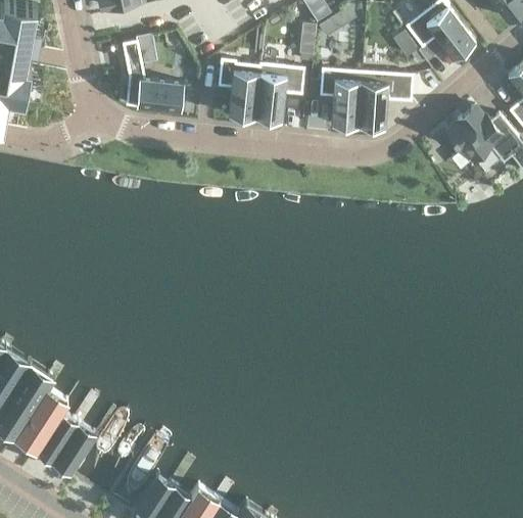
[(99,0),(101,9),(148,0),(99,0)]
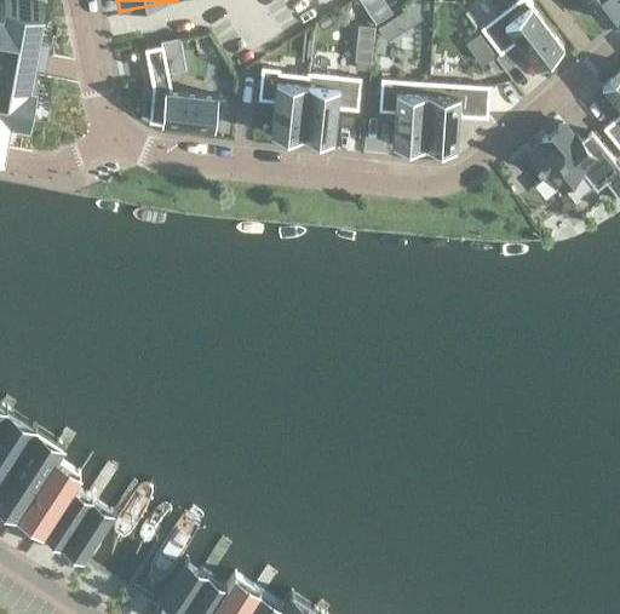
[(524,0),(523,0),(481,33),(503,61),(518,49),(538,73),(566,51),(524,0)]
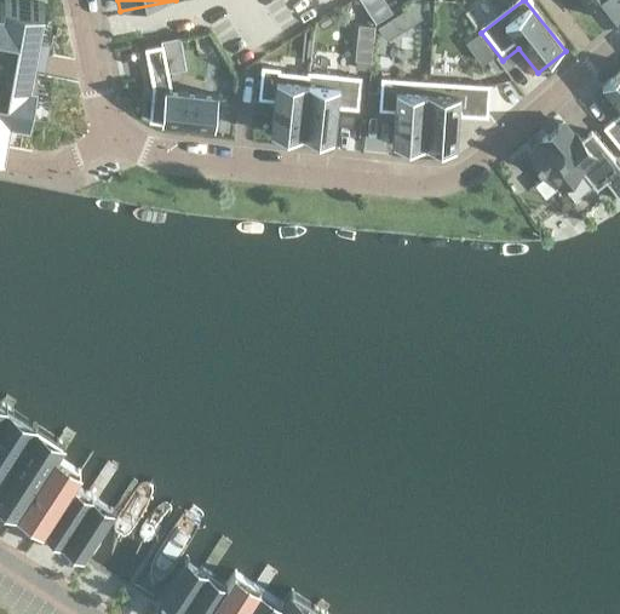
[(619,3),(618,0),(583,0),(603,26),(619,12),(619,3)]
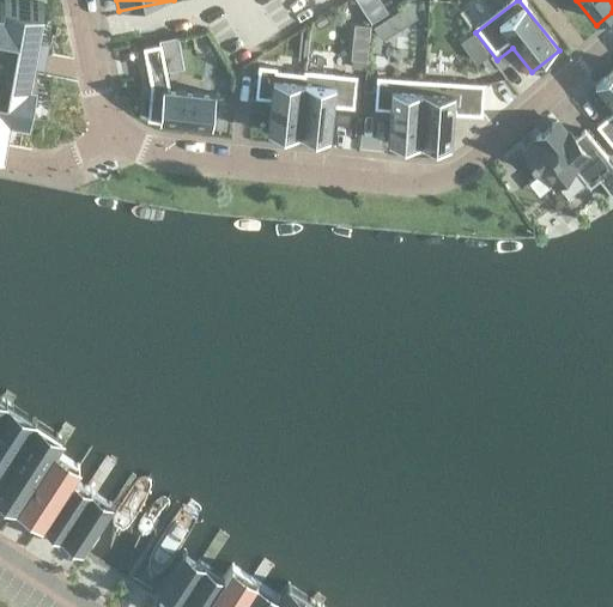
[(0,150),(4,151),(10,115),(29,119),(36,80),(30,79),(36,43),(35,43),(31,42),(34,31),(36,31),(38,32),(43,8),(4,1),(2,8),(0,8),(0,150)]
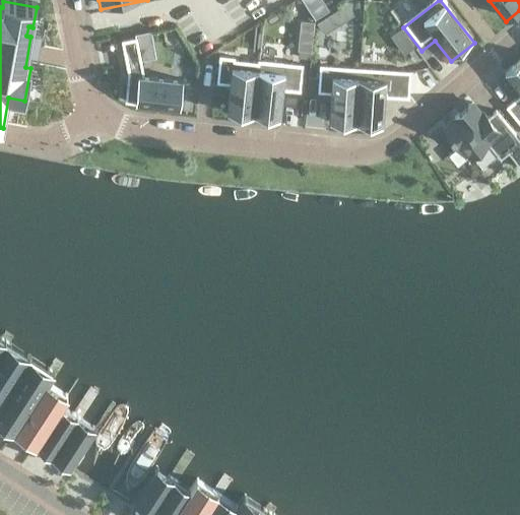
[(324,40),(345,26),(338,14),(317,27),(324,40)]
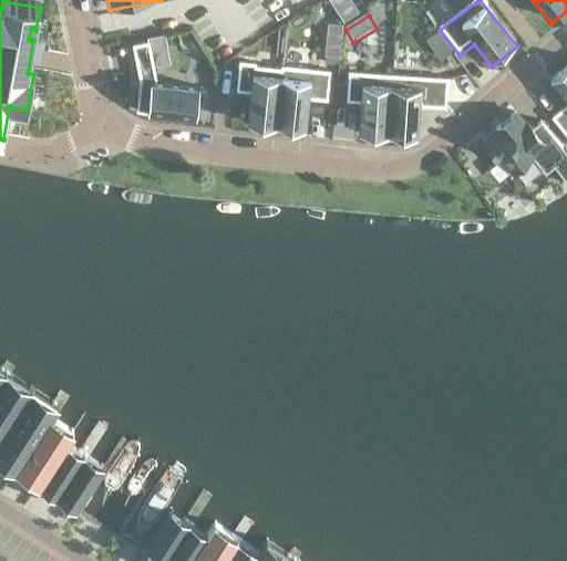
[(151,47),(133,50),(141,86),(137,117),(200,123),(204,94),(157,89),(158,85),(151,47)]
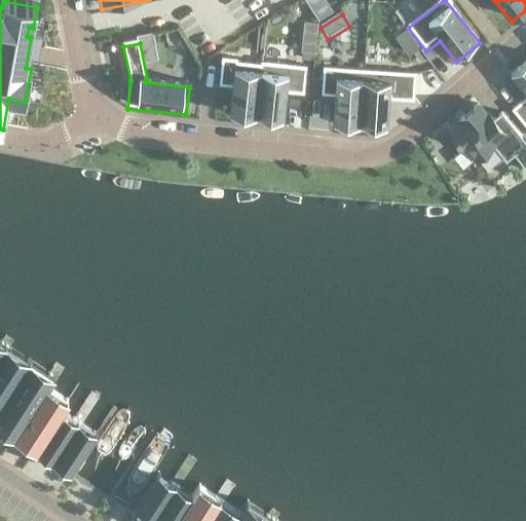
[(223,62),(220,88),(233,90),(231,118),(256,121),(261,68),(238,66),(239,63),(223,62)]
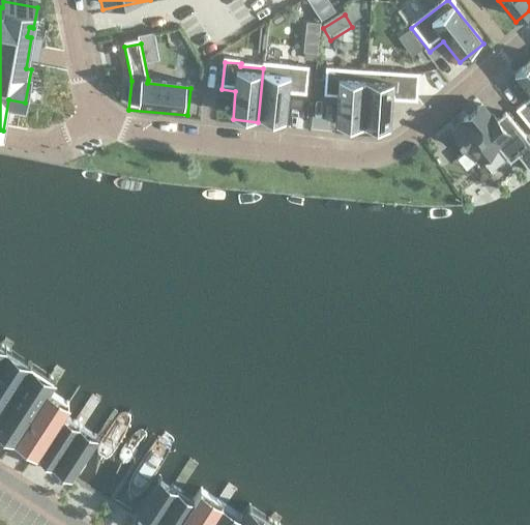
[(263,68),(258,122),(288,125),(290,96),(307,97),(311,69),(264,65),(263,68)]
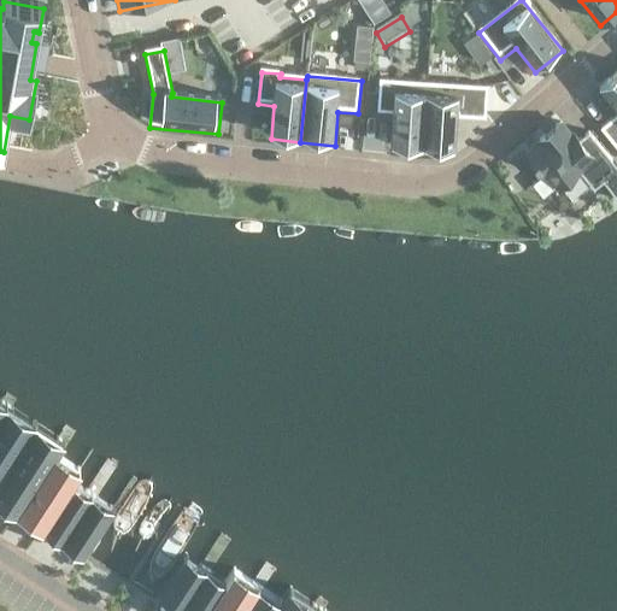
[(616,77),(601,90),(616,110),(616,119),(603,133),(616,150),(616,77)]
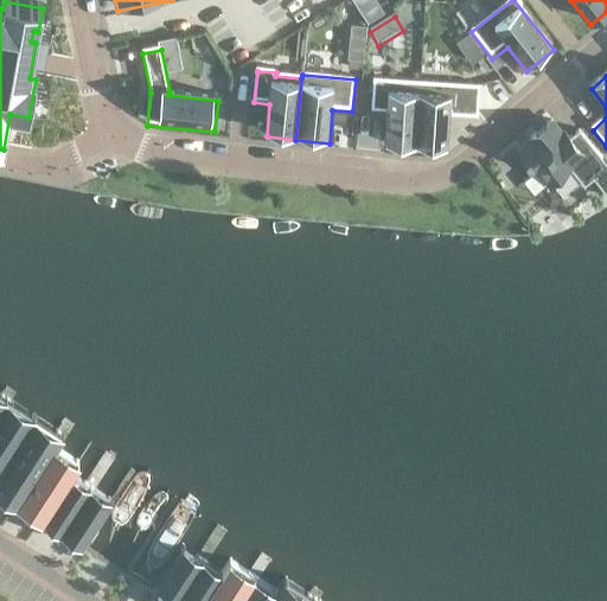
[(374,82),(371,112),(387,113),(384,148),(416,151),(420,85),(374,82)]
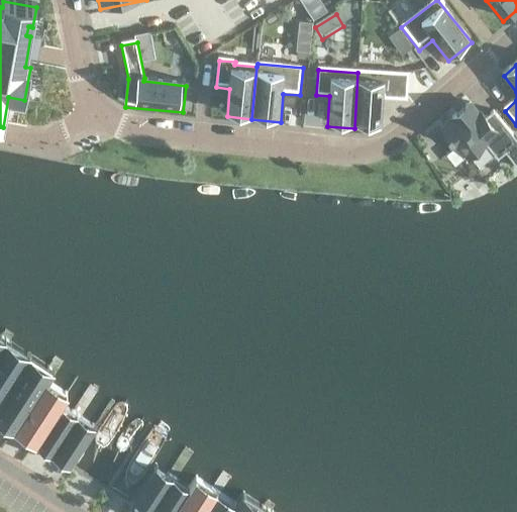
[(357,73),(354,128),(381,130),(384,100),(408,102),(410,76),(357,73)]
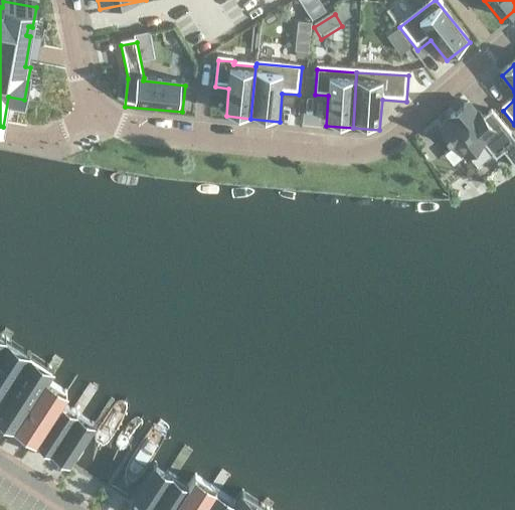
[(451,123),(440,132),(453,148),(464,139),(475,153),(483,147),(495,162),(504,155),(514,169),(514,142),(491,113),(483,120),(478,115),(477,116),(468,106),(449,121),(451,123)]
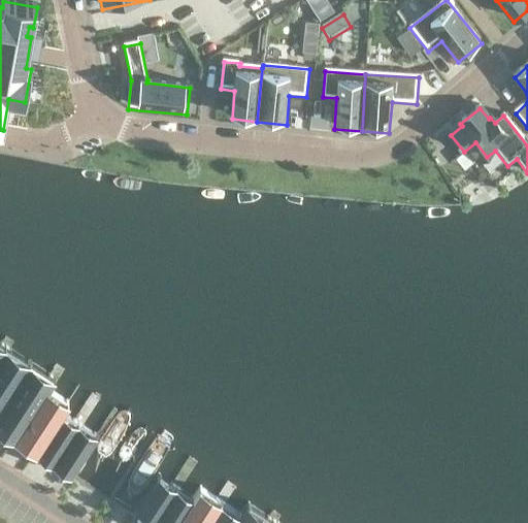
[(0,413),(30,367),(5,351),(0,359),(0,413)]
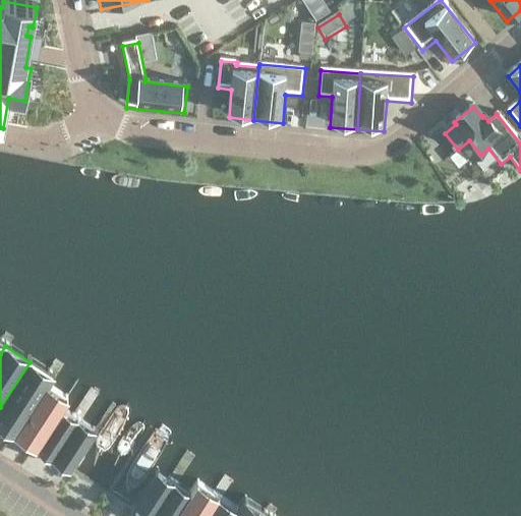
[(46,389),(53,378),(30,362),(0,407),(0,427),(14,438),(46,389)]
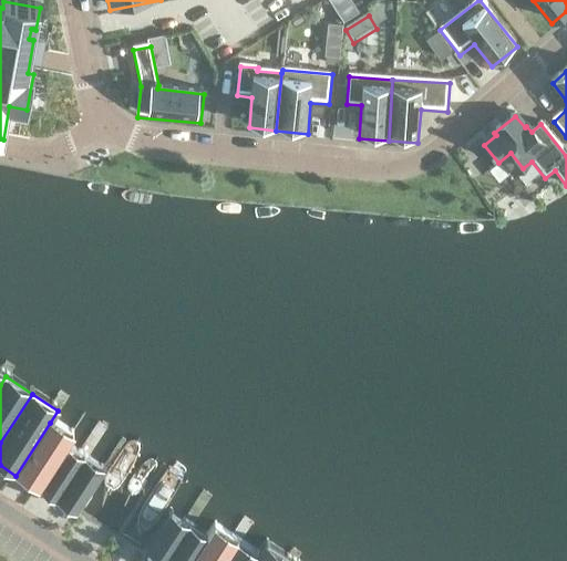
[(65,448),(73,437),(50,423),(16,476),(38,490),(65,448)]
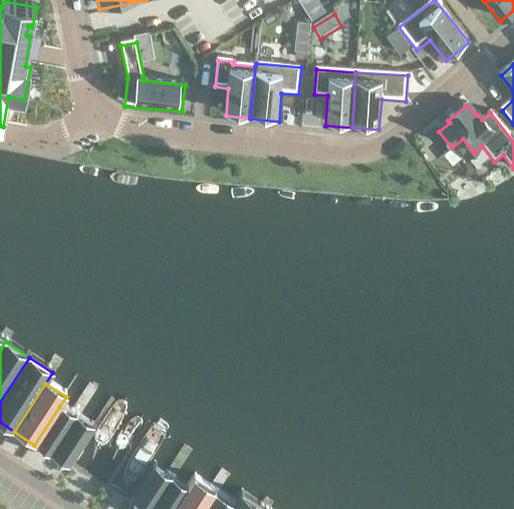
[(51,456),(76,418),(59,407),(34,445),(51,456)]
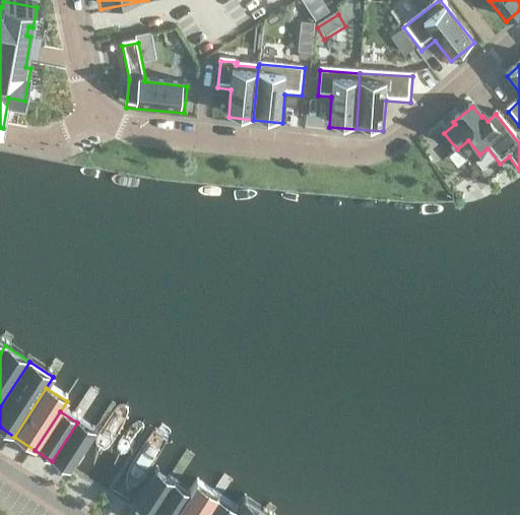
[(69,472),(94,434),(77,423),(52,461),(69,472)]
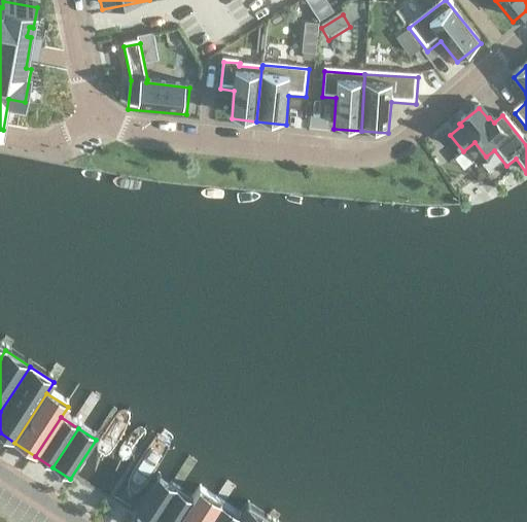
[(154,521),(175,491),(157,480),(133,519),(136,521),(154,521)]
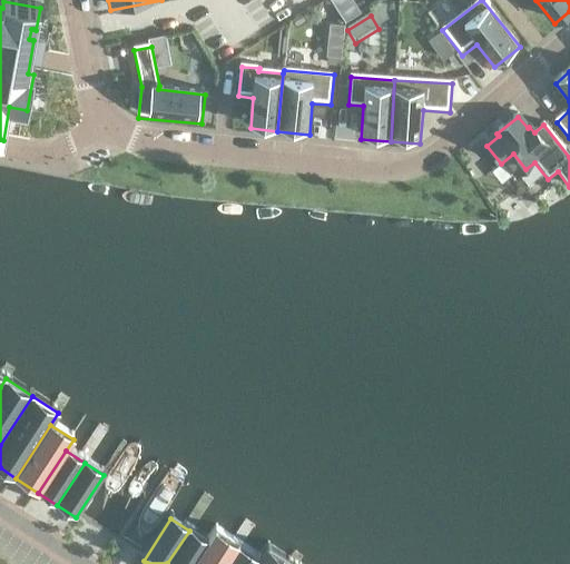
[(194,563),(208,543),(189,531),(167,563),(194,563)]
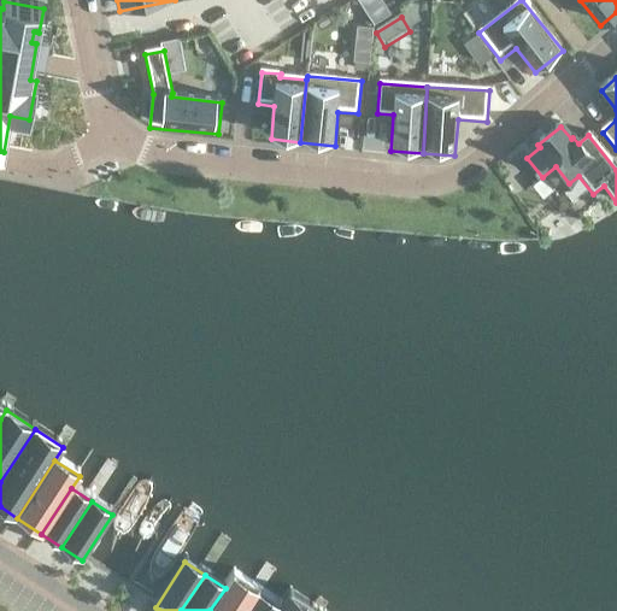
[(246,610),(258,592),(234,576),(225,588),(210,610),(246,610)]
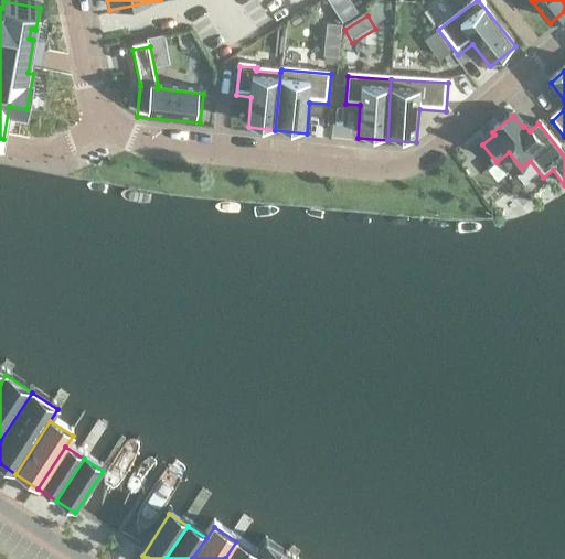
[(256,558),(258,556),(236,541),(225,558),(256,558)]
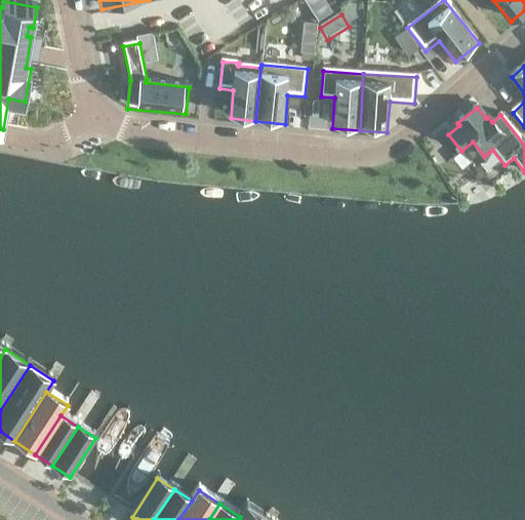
[(268,519),(247,506),(240,517),(238,519),(268,519)]
